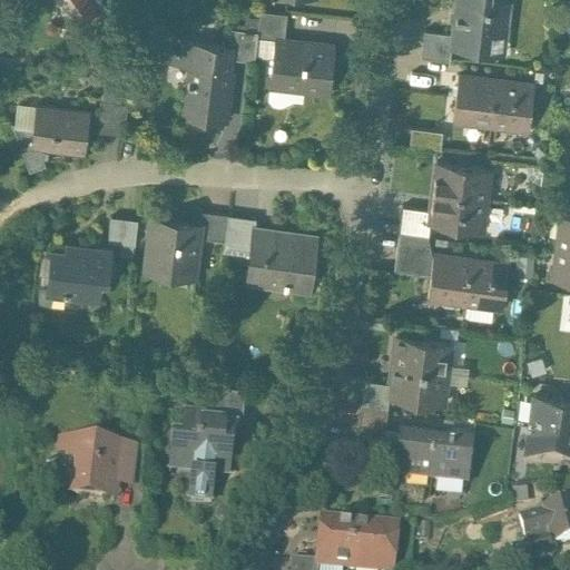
[(89,0),(55,0),(75,30),(82,26),(80,20),(97,9),(89,0)]
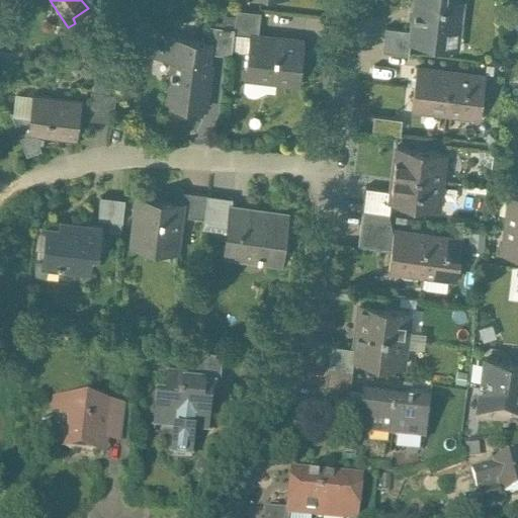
[(444,0),(415,0),(411,32),(410,39),(411,40),(425,41),(424,46),(442,49),(444,31),(454,32),(460,27),(463,3),(445,1),(444,0)]
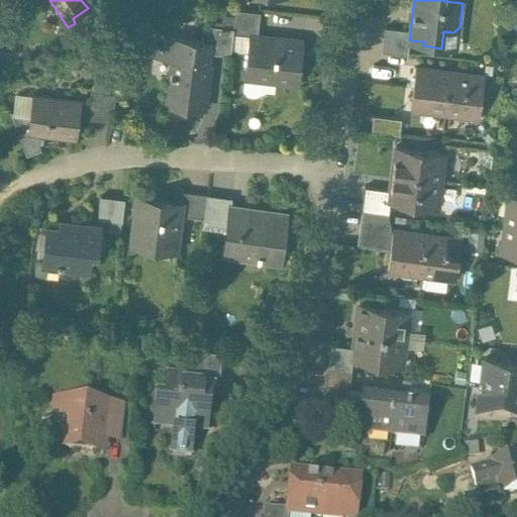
[(261,14),(236,11),(234,30),(233,35),(249,37),(257,38),(261,14)]
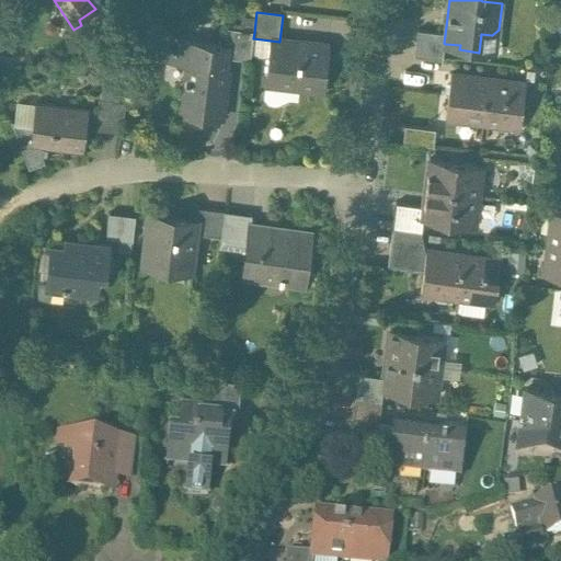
[(254,33),(228,29),(225,55),(251,58),(253,38),(254,33)]
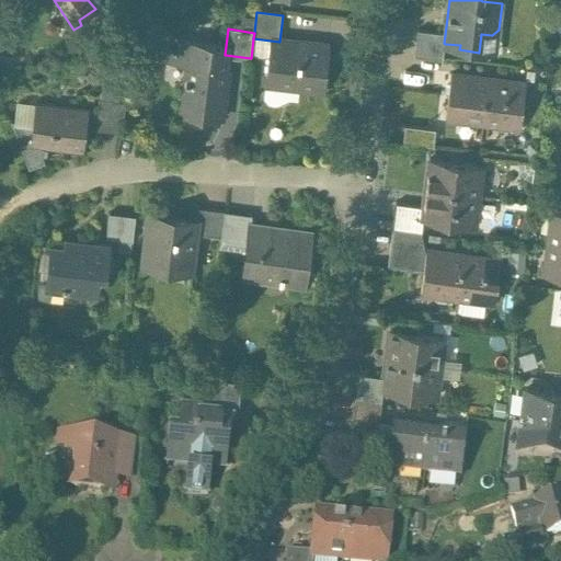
[(445,35),(418,32),(414,57),(443,61),(445,44),(444,43),(445,35)]
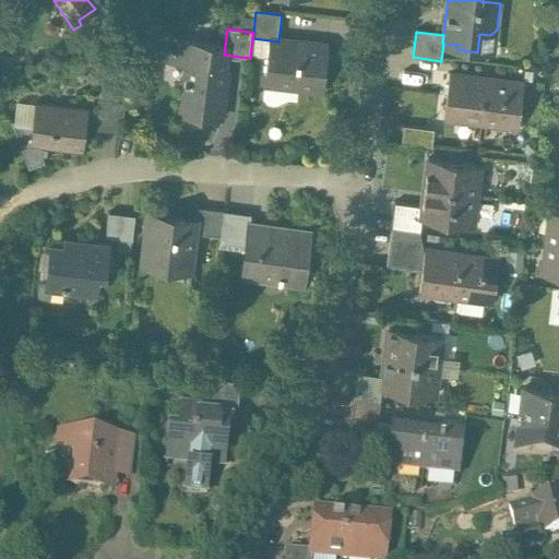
[(278,42),(270,40),(265,87),(322,93),(328,46),(278,42)]
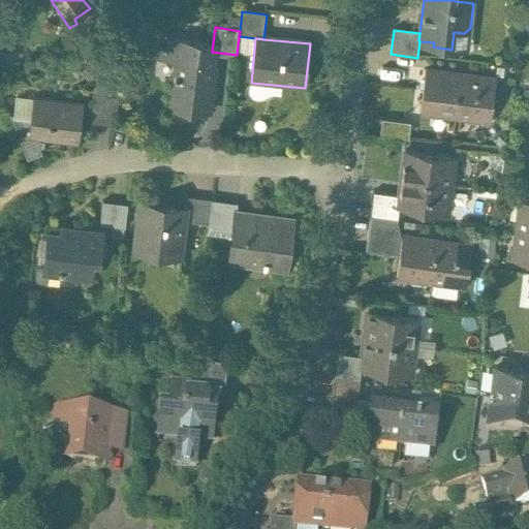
[(216,68),(176,63),(169,110),(210,115),(216,68)]
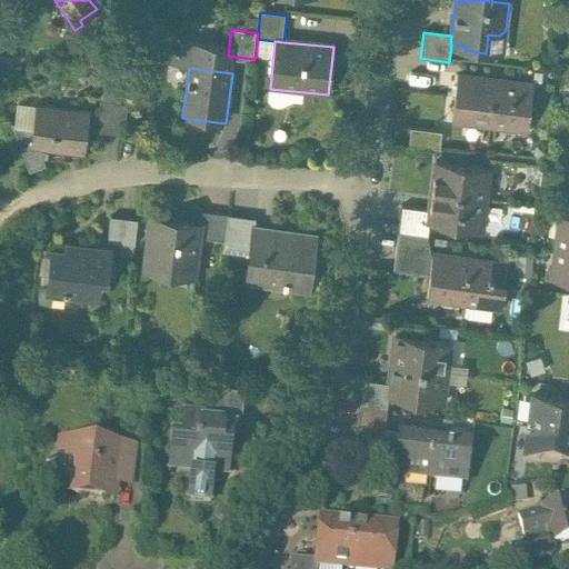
[(495,81),(458,77),(452,120),(490,125),(495,81)]
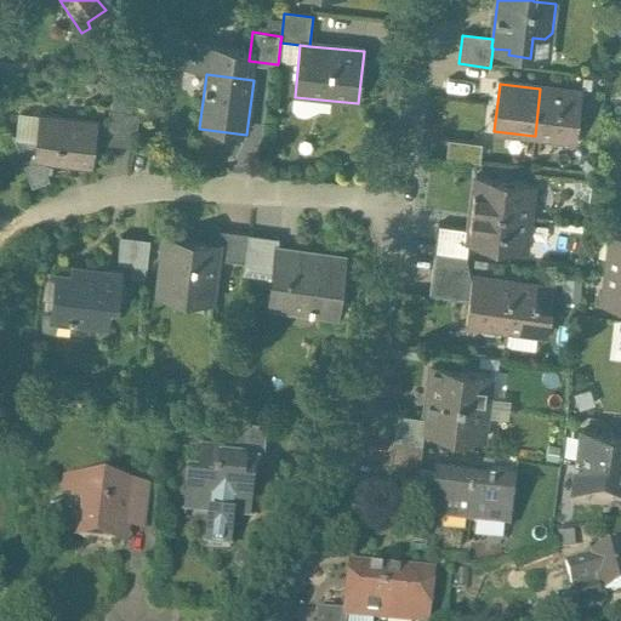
[(581,93),(540,89),(535,136),(575,142),(581,93)]
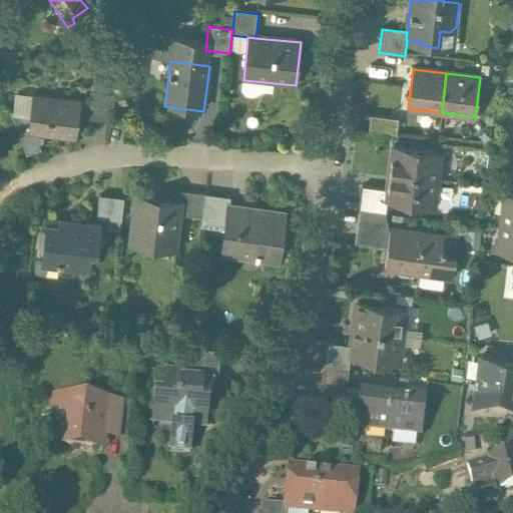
[(114,96),(90,93),(87,121),(111,124),(114,96)]
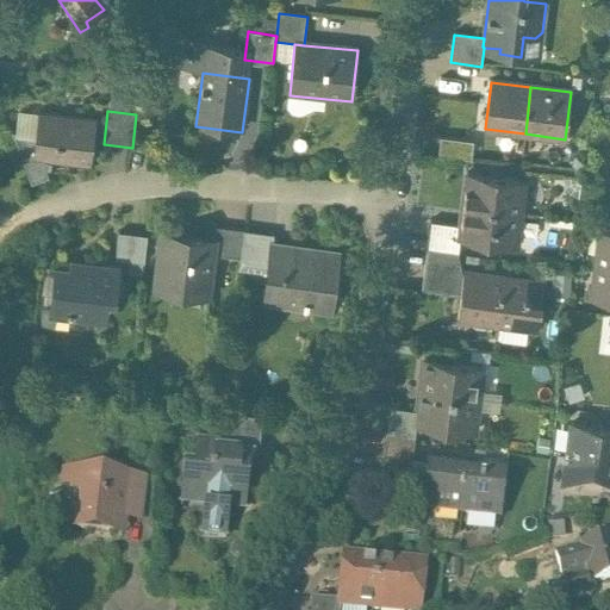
[(94,124),(41,117),(37,138),(35,159),(41,160),(89,166),(94,124)]
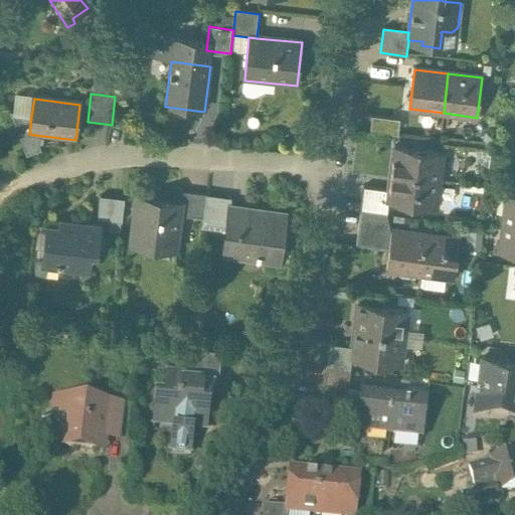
[(31,117),(10,114),(26,160),(41,154),(39,148),(40,141),(36,140),(34,135),(29,134),(31,117)]
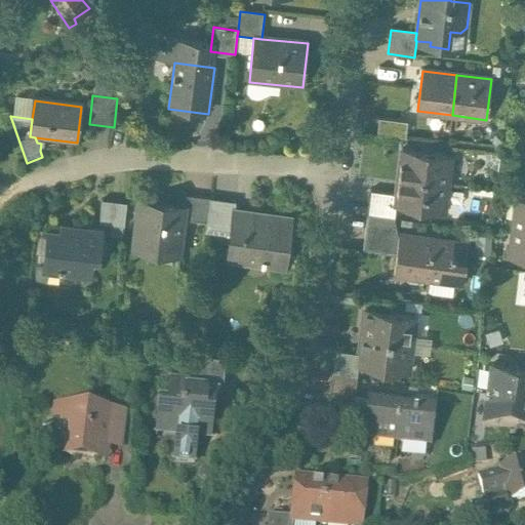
[(407,122),(379,119),(377,135),(406,138),(407,122)]
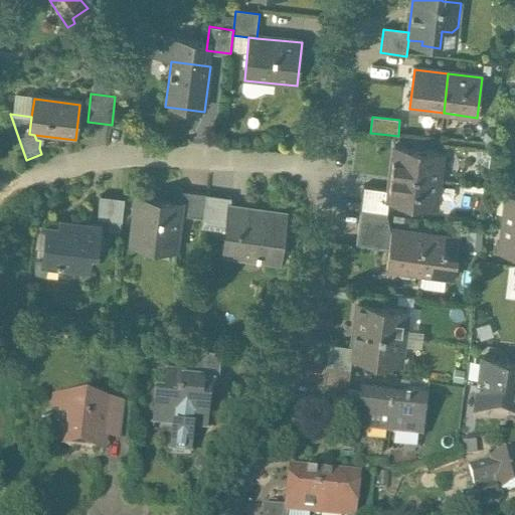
[(443,154),(394,148),(391,176),(439,182),(443,154)]
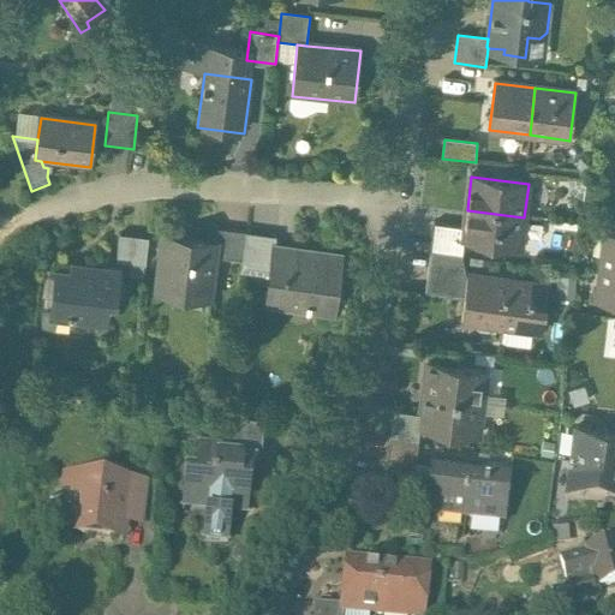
[(524,218),(467,210),(465,228),(463,244),(464,244),(520,250),(524,218)]
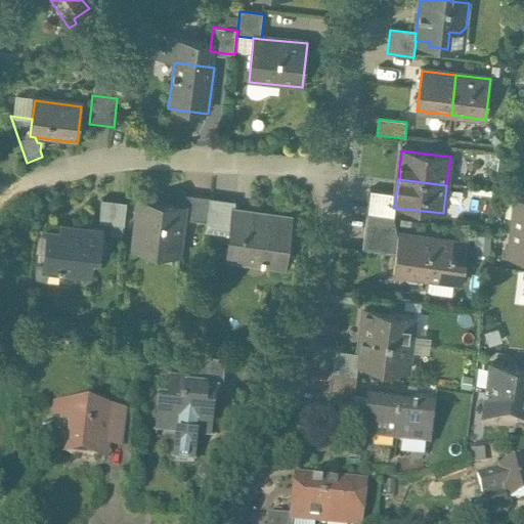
[(396,194),(369,191),(366,216),(394,219),(395,208),(394,208),(396,194)]
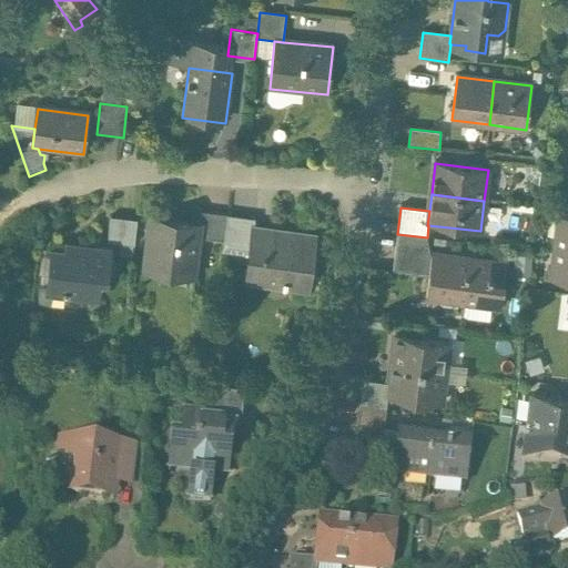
[(227,219),(200,215),(199,226),(200,226),(198,242),(224,245),(227,219)]
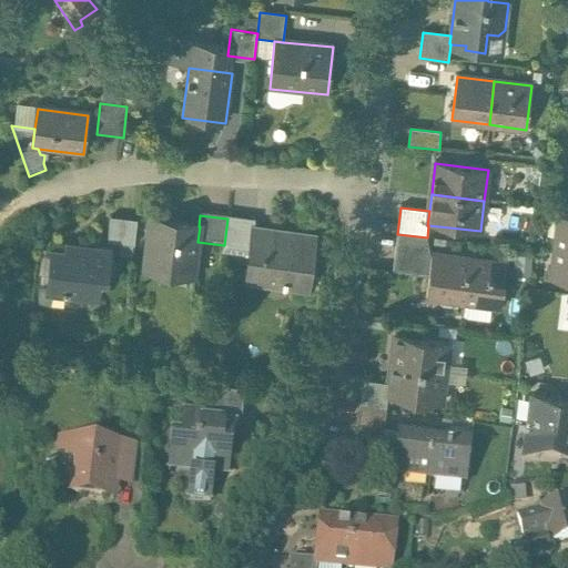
[(567,216),(559,216),(556,246),(567,247),(567,216)]
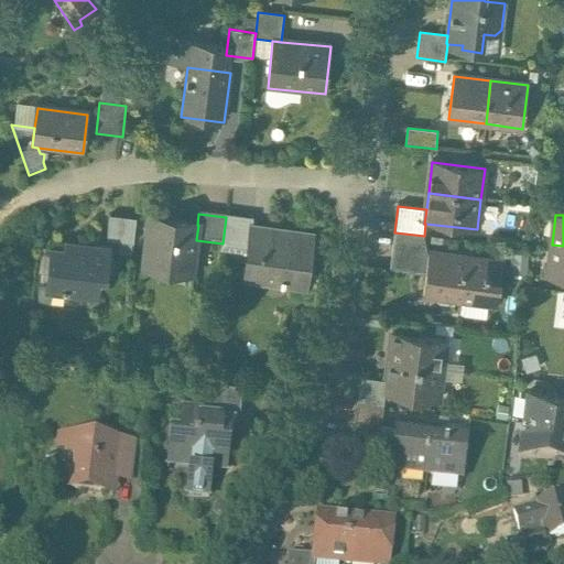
[(137,223),(109,219),(107,246),(119,247),(132,249),(133,249),(137,223)]
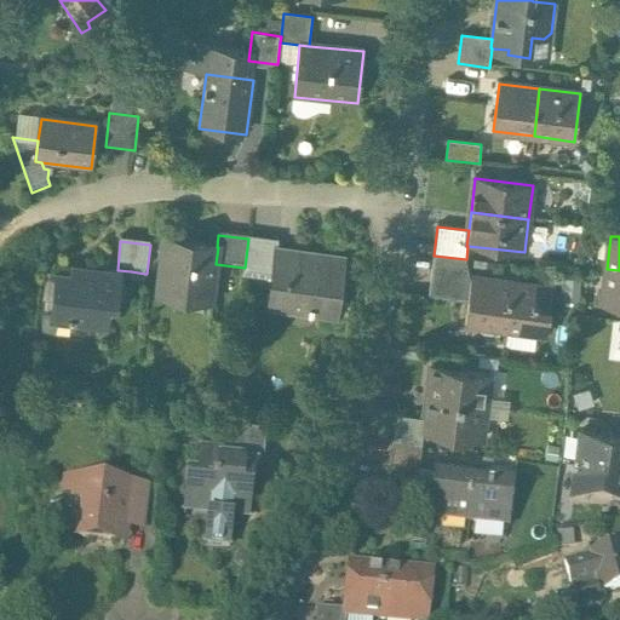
[(217,247),(165,241),(158,302),(211,308),(216,264),(218,247),(217,247)]
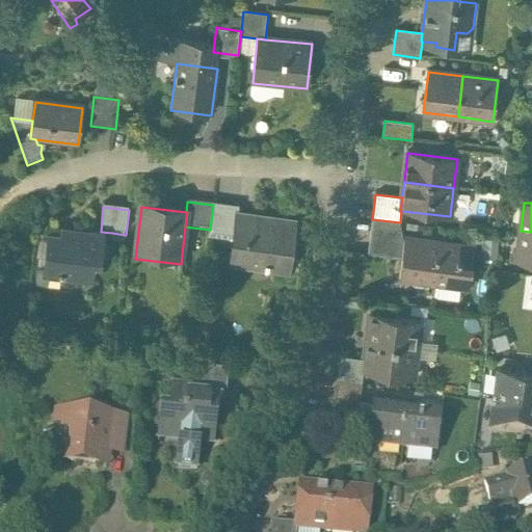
[(255,219),(237,217),(234,241),(246,243),(247,236),(254,237),(255,219)]
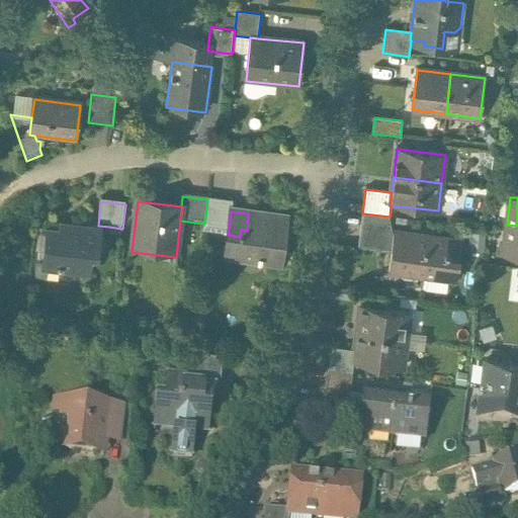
[(286,219),(248,213),(247,231),(241,230),(240,237),(228,235),(225,260),(281,266),(286,219)]
